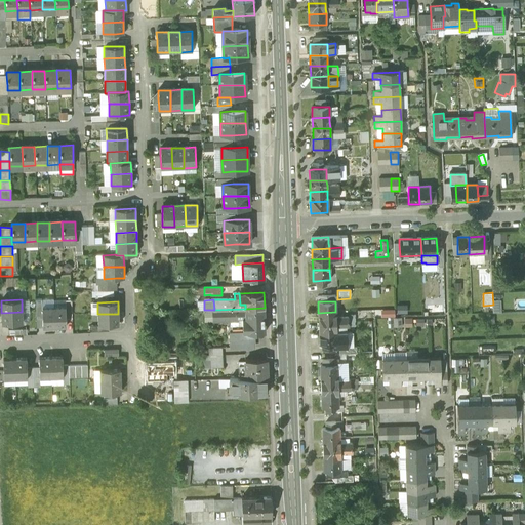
[(53,307),(42,308),(42,328),(54,327),(53,307)]
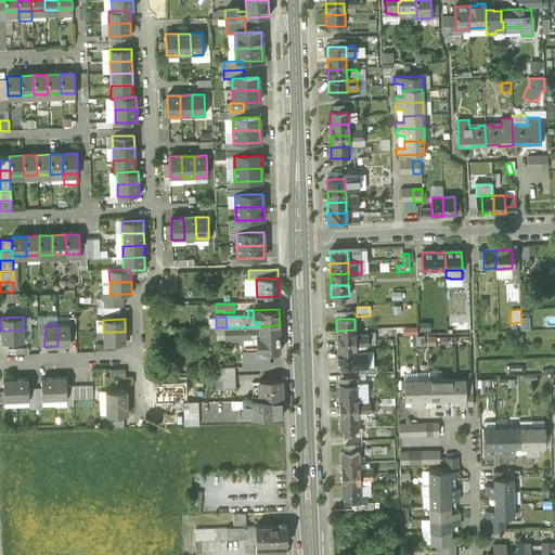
[(69,324),(56,324),(57,346),(69,346),(69,337),(69,324)]
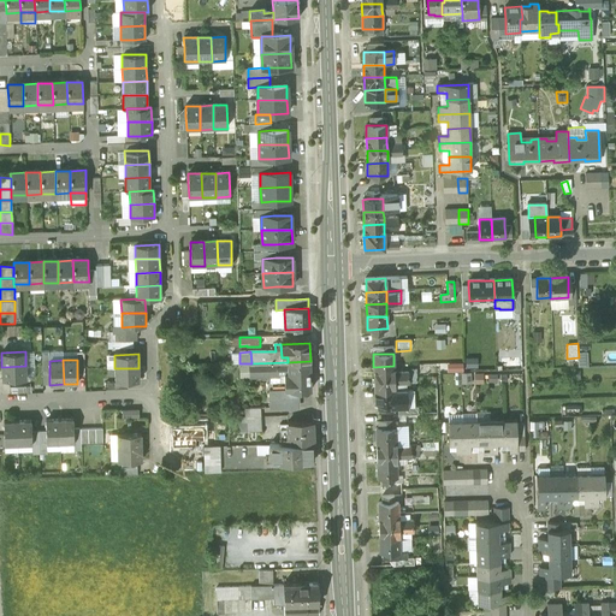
[(311,361),(288,362),(288,373),(284,373),(284,383),(284,390),(284,395),(296,394),(296,391),(311,390),(311,361)]
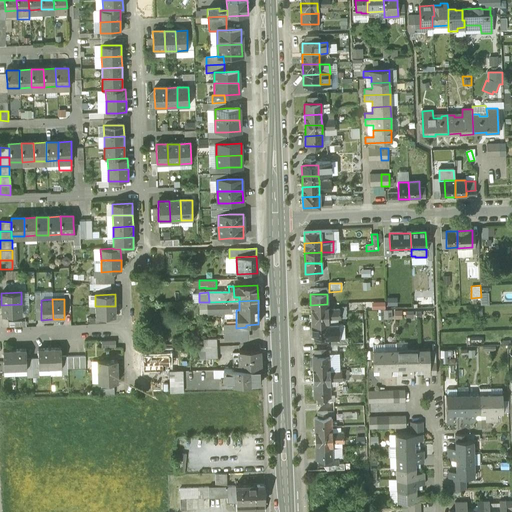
[(209,302),(208,302),(208,314),(224,313),(224,311),(232,311),(233,318),(236,318),(236,310),(239,310),(239,301),(209,302)]
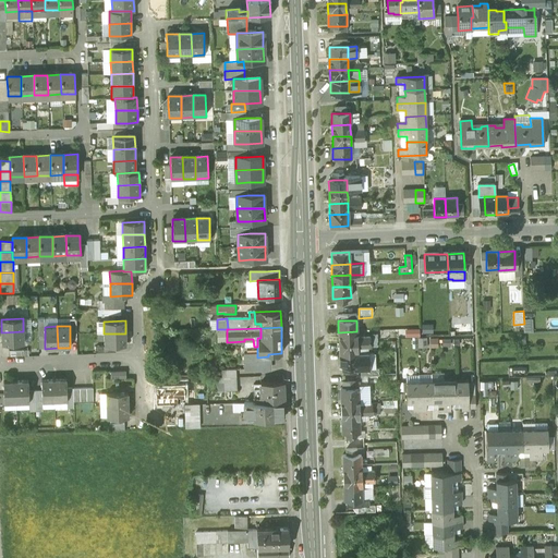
[(23,331),(1,332),(2,344),(24,343),(23,331)]
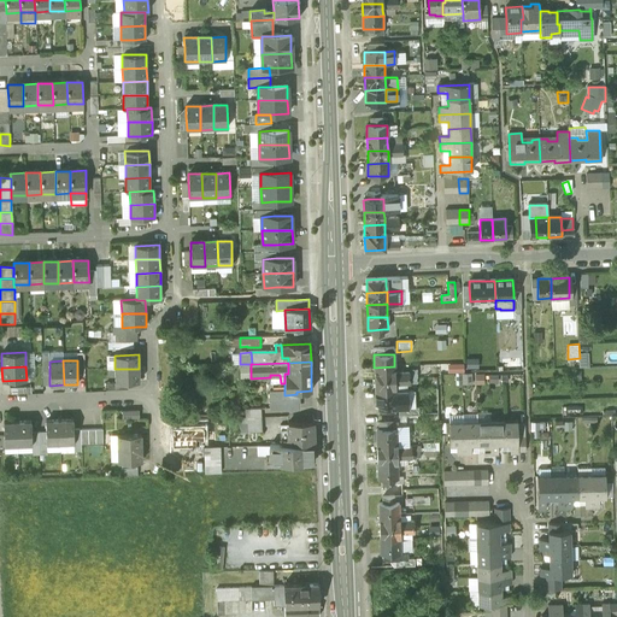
[(394,366),(374,368),(375,380),(395,380),(394,374),(394,366)]
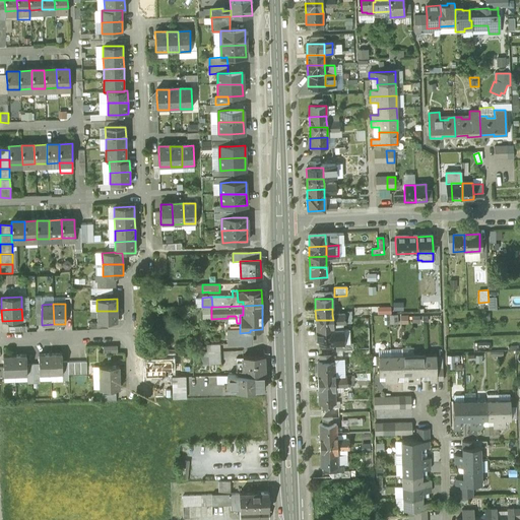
[(117,311),(96,311),(98,323),(108,323),(118,322),(117,311)]
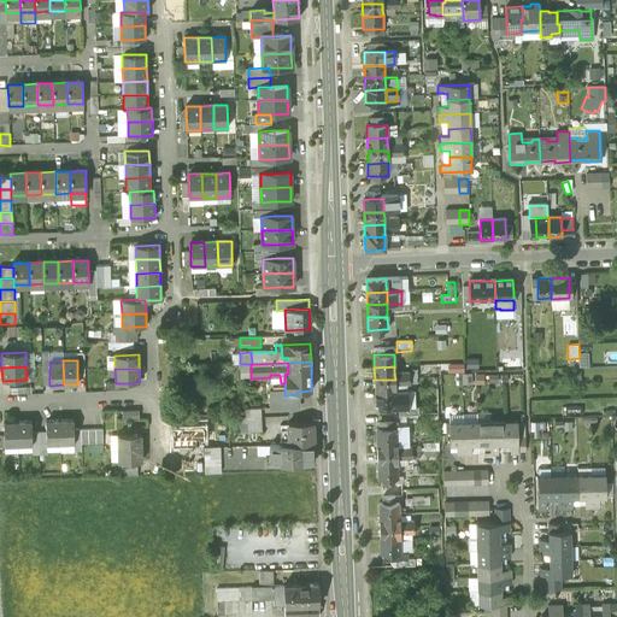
[(395,380),(375,380),(375,392),(376,393),(395,392),(395,386),(395,380)]
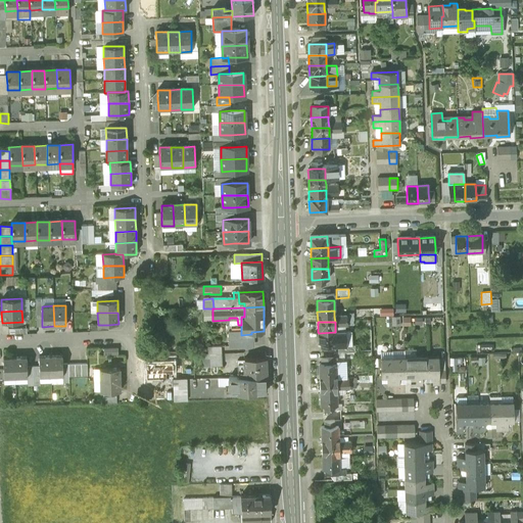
[(251,334),(241,335),(241,331),(229,331),(229,347),(252,346),(251,334)]
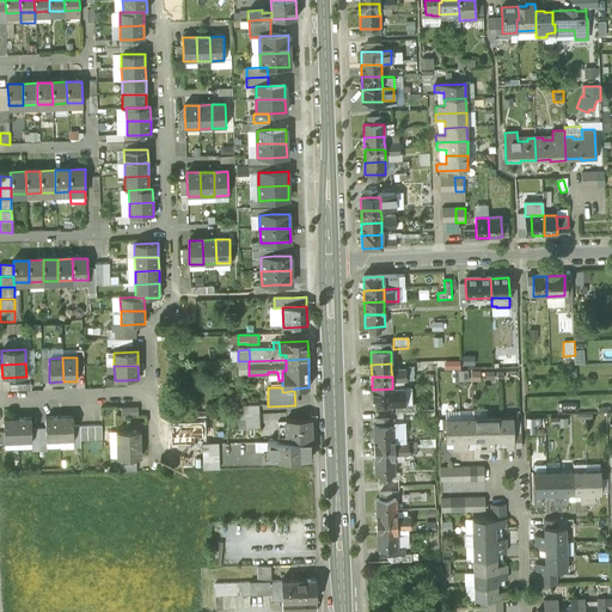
[(392,389),(373,390),(372,389),(372,402),(375,402),(375,408),(389,408),(389,407),(395,405),(405,405),(404,404),(404,389),(392,389)]
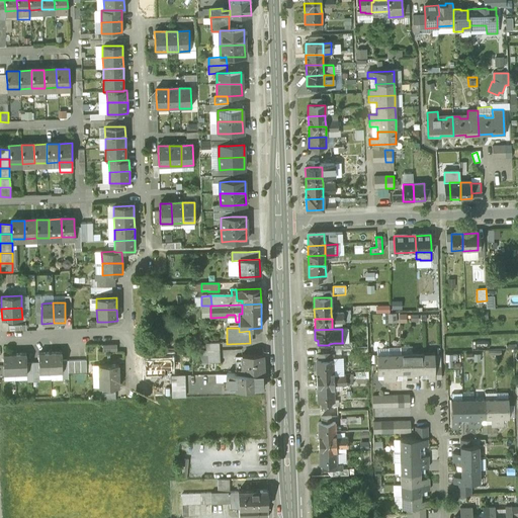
[(219,350),(207,350),(207,363),(219,363),(219,350)]
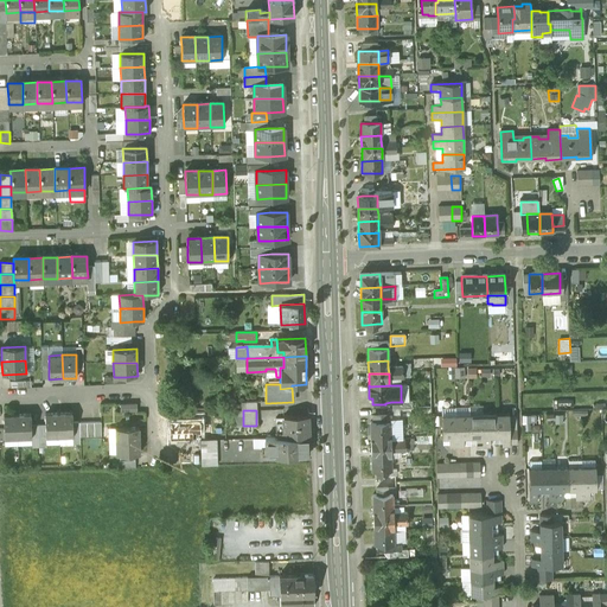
[(58,414),(45,415),(45,439),(59,438),(58,414)]
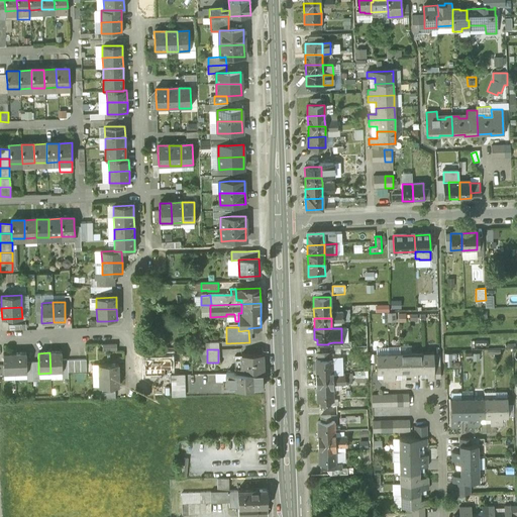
[(62,352),(49,352),(50,373),(62,373),(62,360),(62,352)]
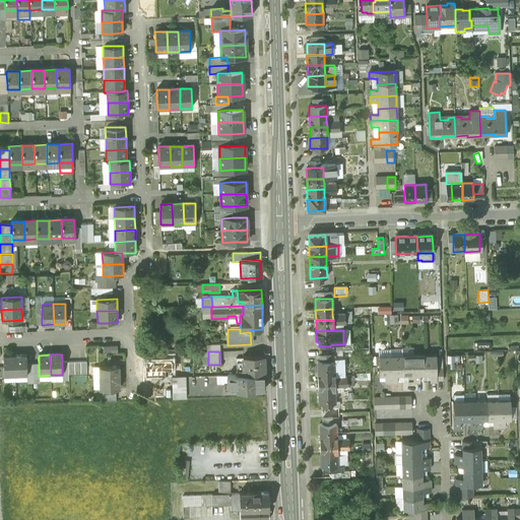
[(26,355),(14,356),(15,377),(26,376),(26,355)]
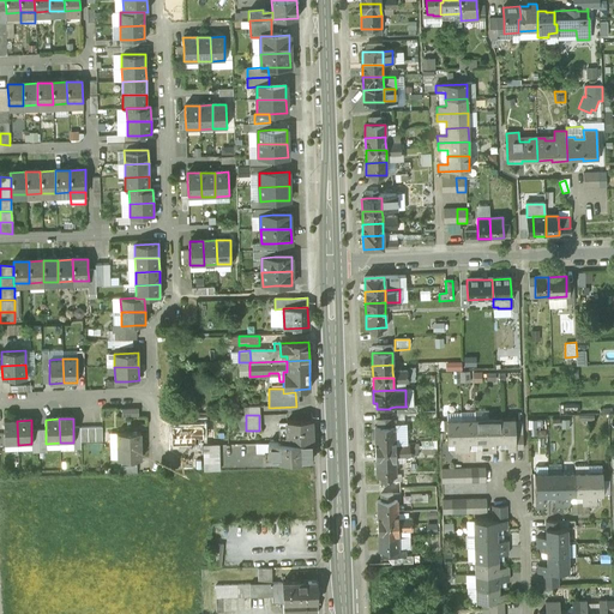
[(501,420),(488,421),(489,455),(497,453),(495,444),(501,444),(501,420)]
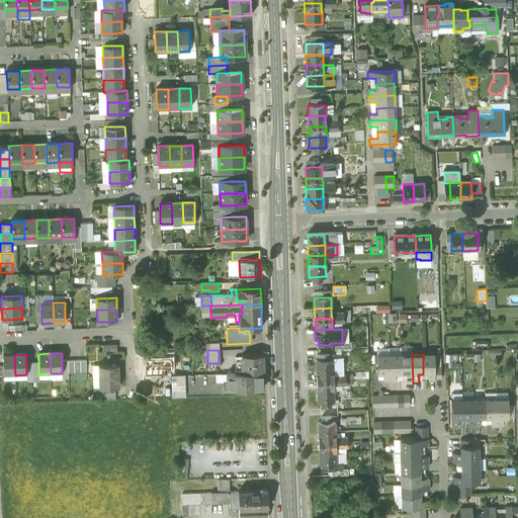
[(434,354),(423,354),(423,374),(428,373),(428,382),(435,382),(435,380),(435,368),(434,356),(434,354)]
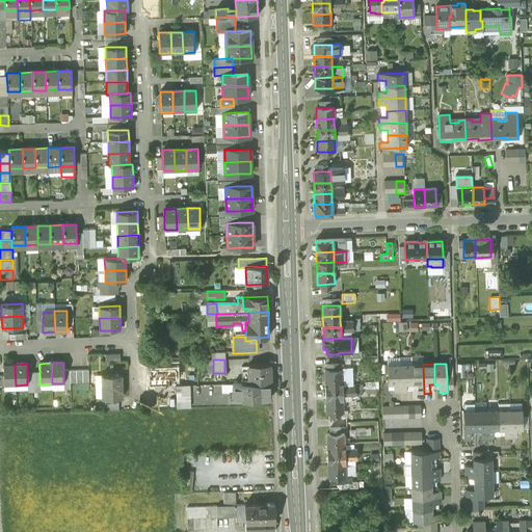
[(15,365),(3,365),(3,377),(3,386),(16,386),(15,365)]
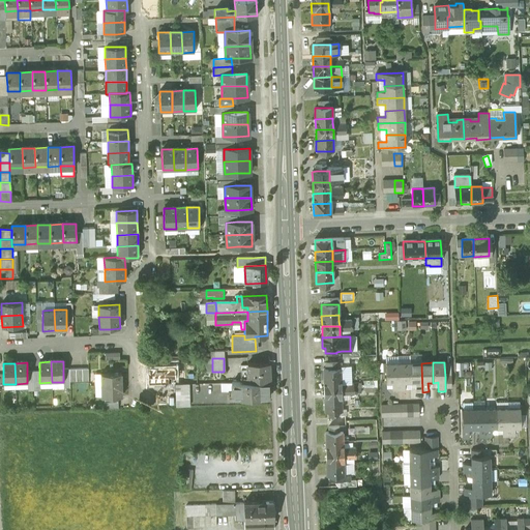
[(268,363),(247,363),(247,365),(247,377),(240,378),(241,383),(268,382),(269,382),(268,363)]
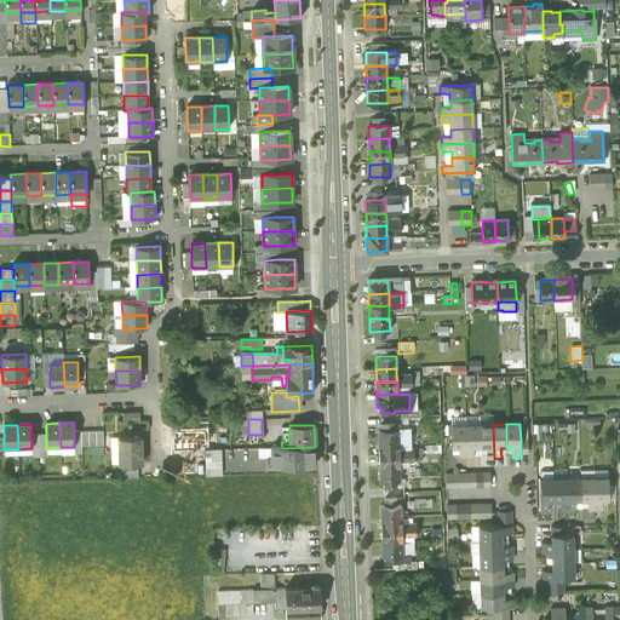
[(465,425),(452,426),(452,449),(459,449),(459,459),(466,459),(465,425)]
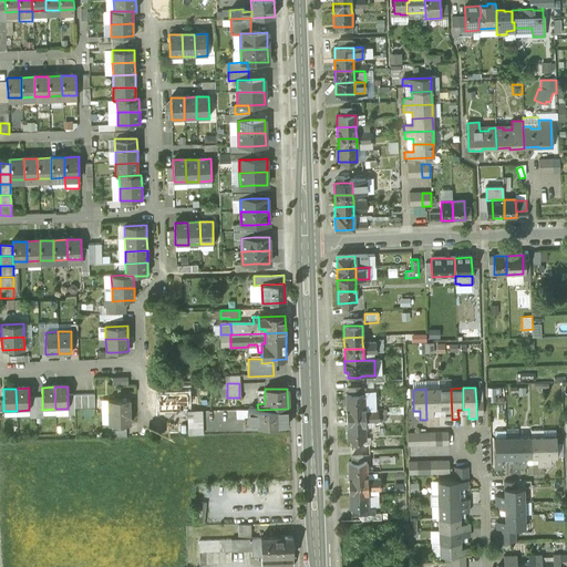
[(437,389),(425,389),(426,420),(433,420),(433,410),(439,410),(437,389)]
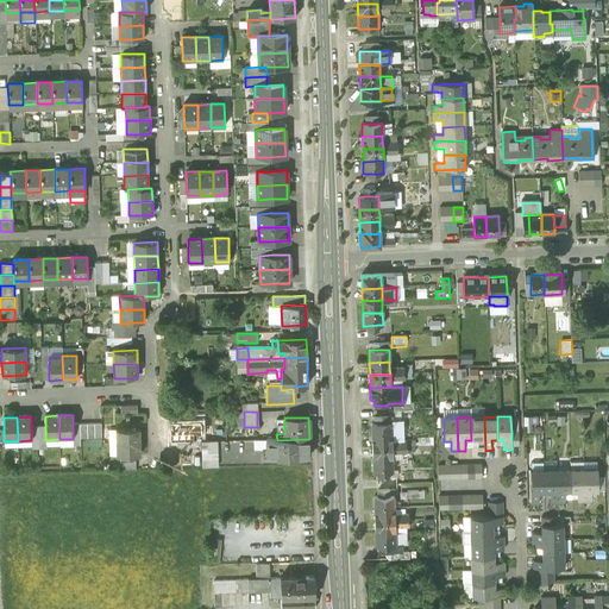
[(485,451),(484,418),(470,418),(471,440),(477,440),(477,451),(485,451)]
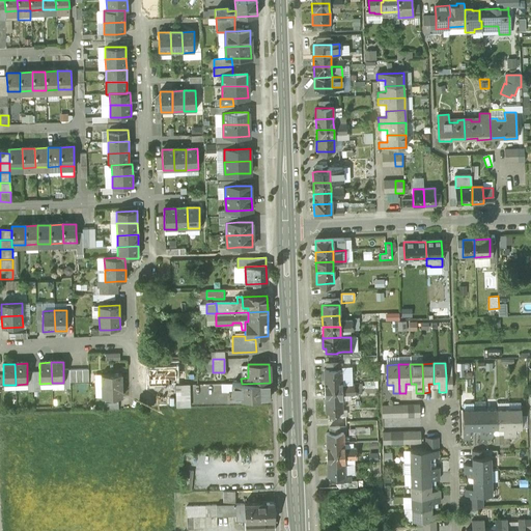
[(327,369),(324,369),(324,381),(341,380),(341,369),(337,369),(327,369)]
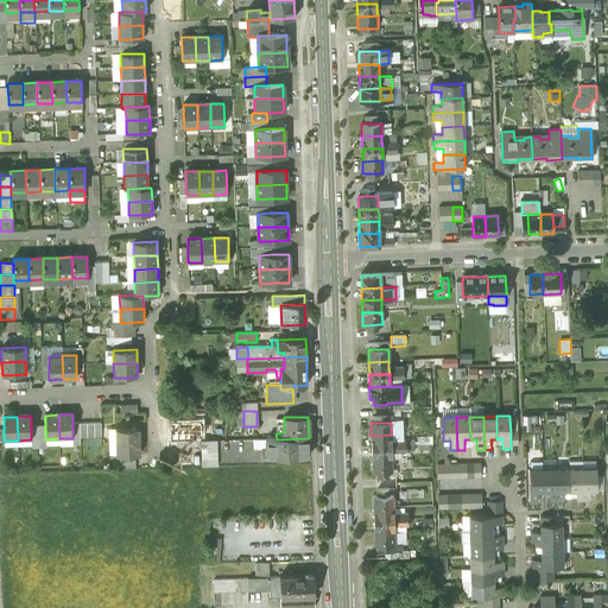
[(101,424),(80,424),(80,438),(101,438),(101,424)]
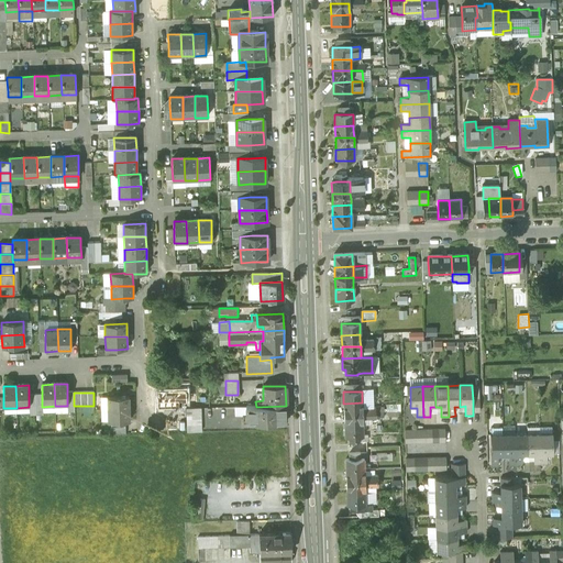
[(129,397),(107,398),(107,410),(129,410),(129,397)]
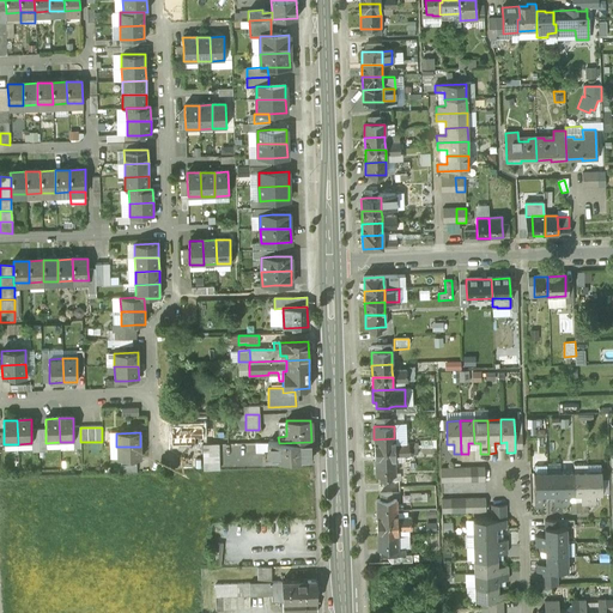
[(394,438),(374,439),(375,451),(394,451),(394,445),(394,438)]
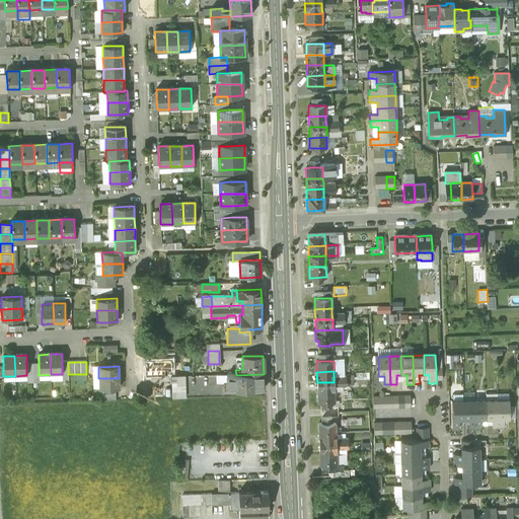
[(236,375),(226,375),(226,383),(223,383),(223,391),(264,390),(263,374),(236,375)]
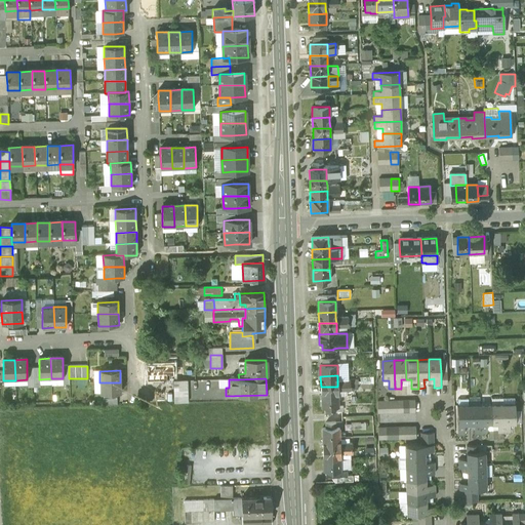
[(187,380),(173,381),(174,404),(188,403),(187,380)]
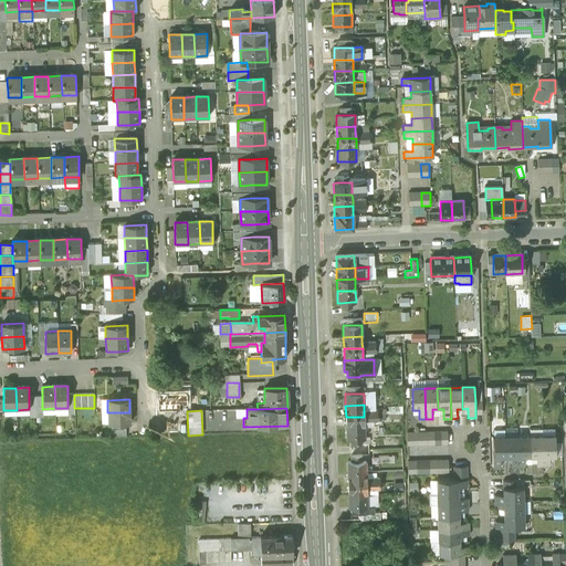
[(129,412),(107,412),(108,426),(130,425),(129,412)]
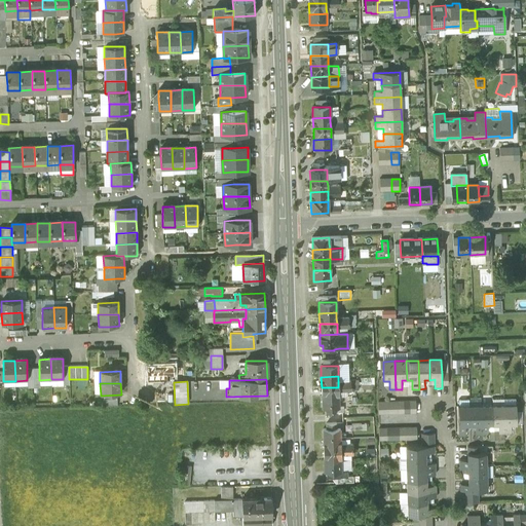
[(338,387),(322,387),(322,399),(339,398),(339,392),(338,387)]
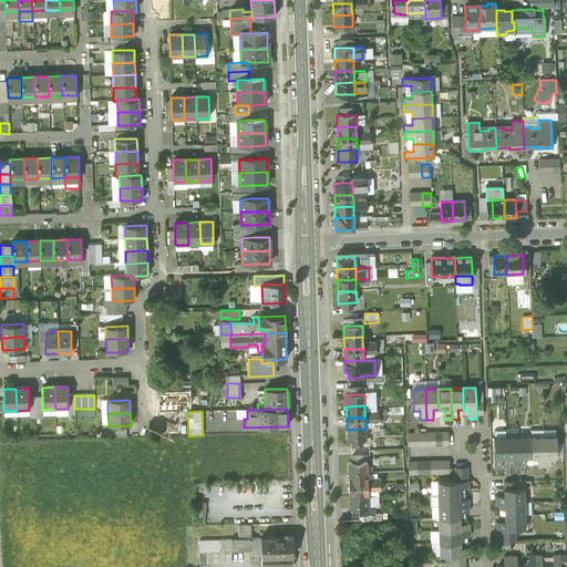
[(531,426),(531,437),(544,437),(543,426),(531,426)]
